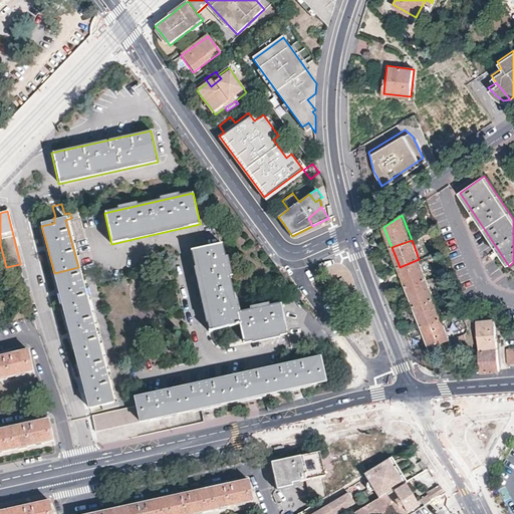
[(233,291),(229,274),(232,273),(228,256),(225,257),(223,245),(192,252),(209,330),(239,324),(243,340),(288,330),(281,303),(269,306),(268,303),(250,307),(250,309),(241,312),(237,298),(234,298),(233,291)]
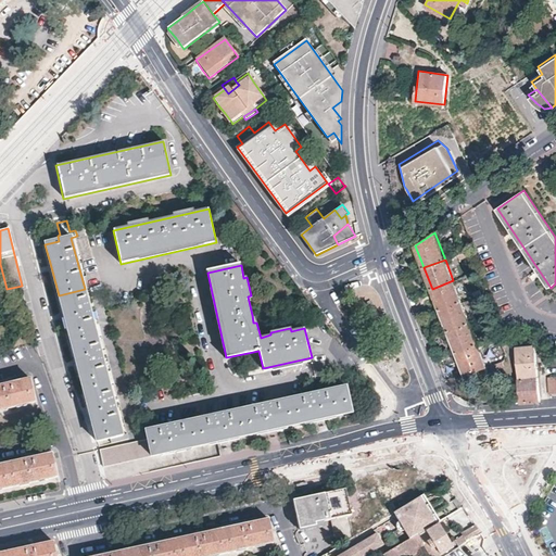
[(440,310),(462,302),(453,280),(432,289),(440,310)]
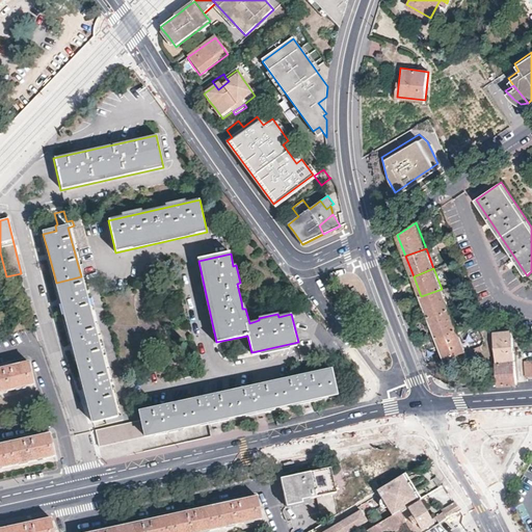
[(65,317),(90,311),(81,276),(56,283),(65,317)]
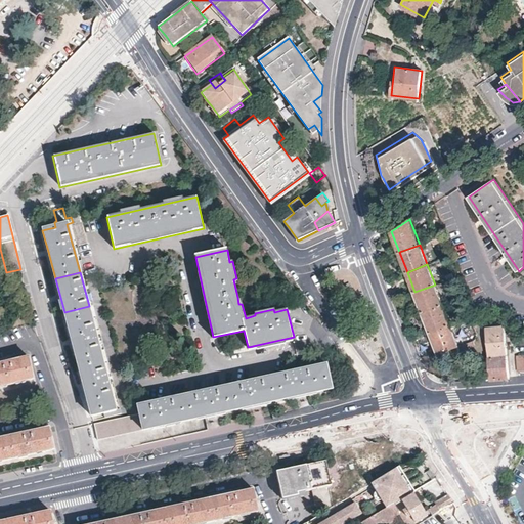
[(423,312),(443,305),(435,285),(415,292),(423,312)]
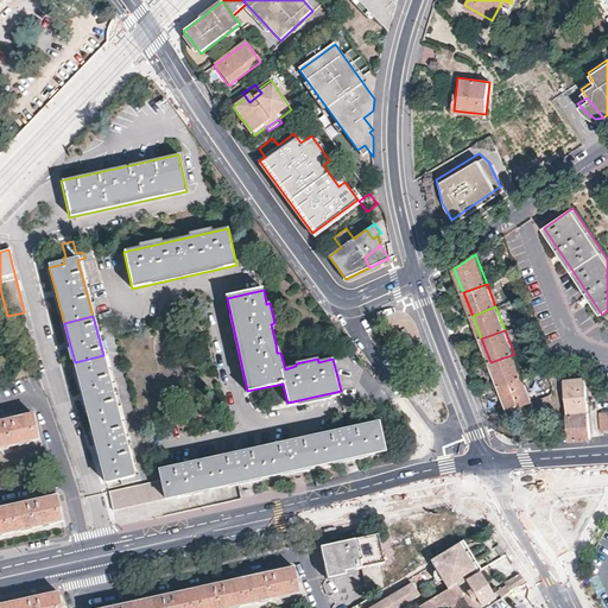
[(500,386),(523,377),(514,354),(491,362),(500,386)]
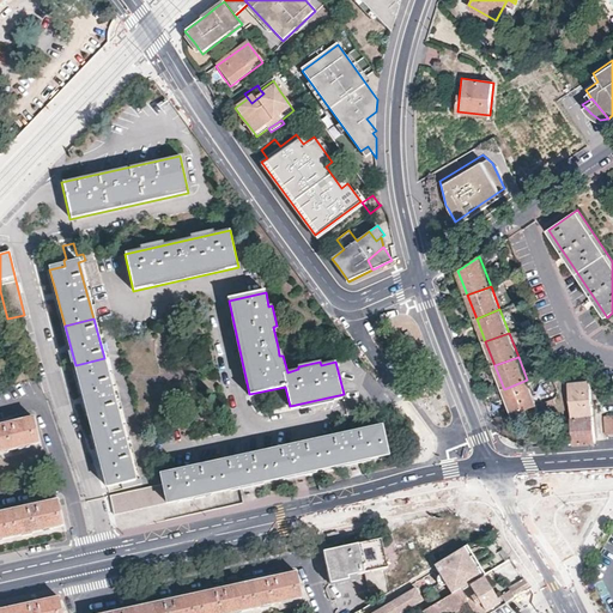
[(96,444),(125,437),(114,395),(104,358),(76,365),(83,395),(96,444)]
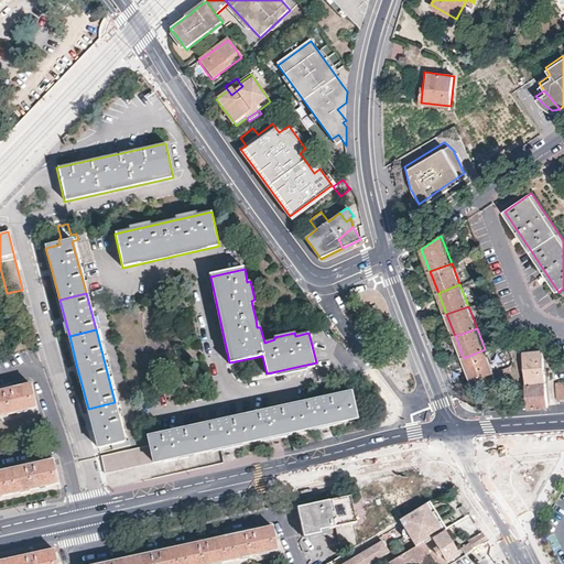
[(494,372),(485,349),(464,358),(473,380),(494,372)]
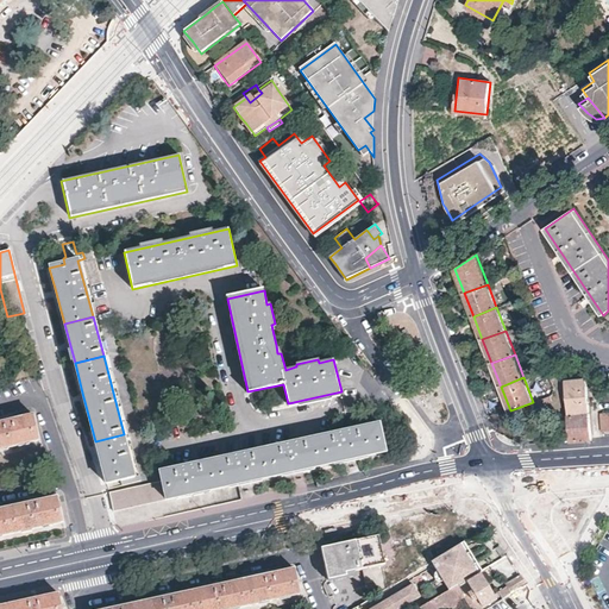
[(569,414),(589,412),(586,378),(565,380),(569,414)]
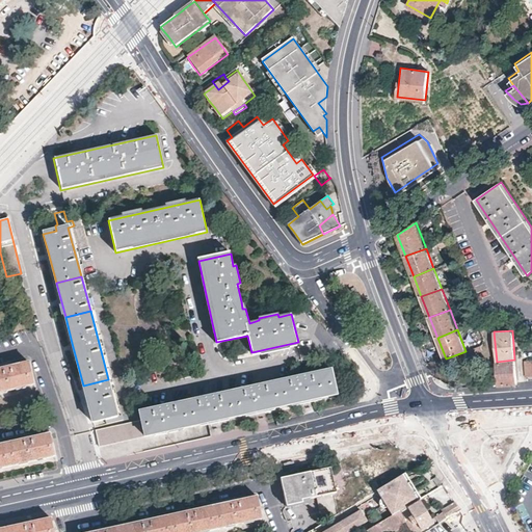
[(482,351),(480,346),(467,351),(469,356),(482,351)]
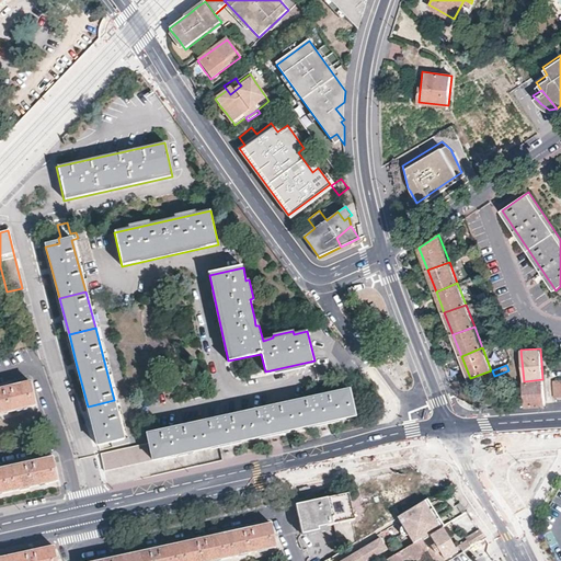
[(525,405),(545,404),(542,379),(524,381),(525,405)]
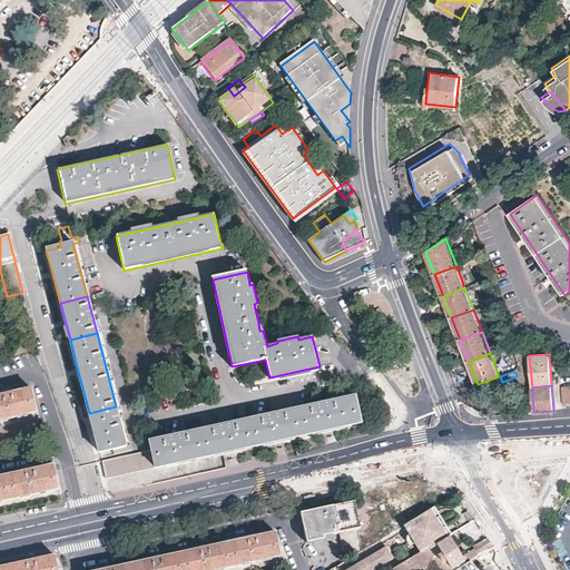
[(0,420),(36,411),(31,387),(20,390),(0,394),(0,420)]
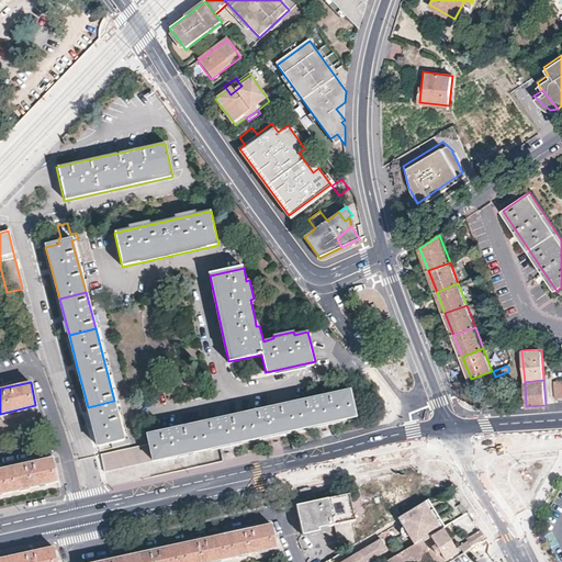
[(284,403),(291,431),(326,425),(359,417),(353,389),(284,403)]
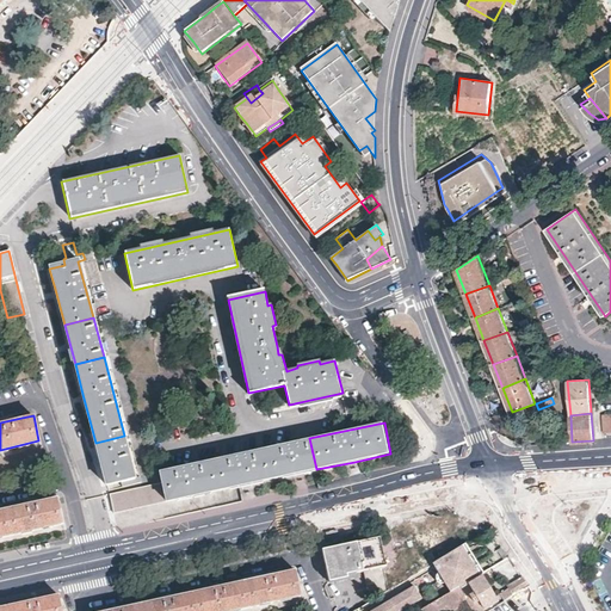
[(122,487),(140,482),(139,476),(136,477),(124,436),(96,443),(102,463),(107,485),(119,481),(122,487)]
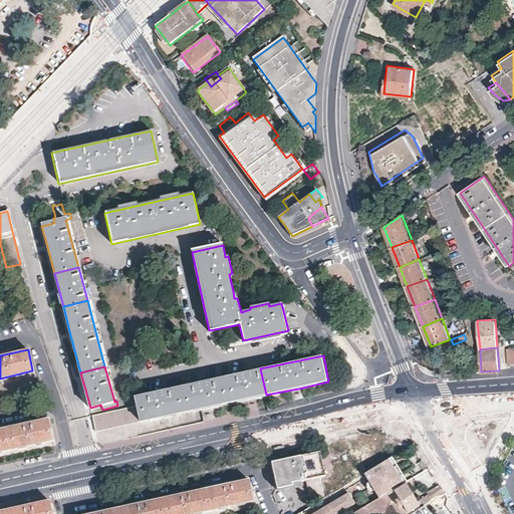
[(196,382),(202,409),(252,398),(266,395),(260,368),(196,382)]
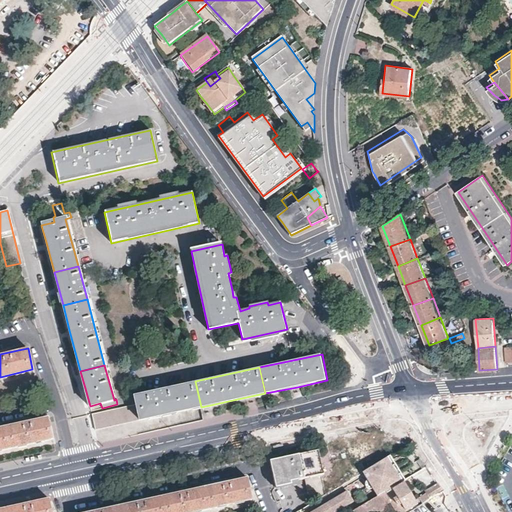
[(135,404),(139,420),(172,413),(201,407),(195,381),(133,394),(135,404)]
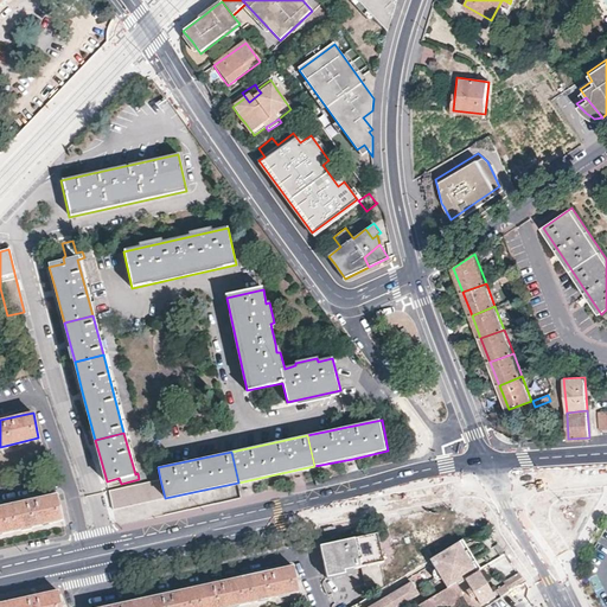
[(153,500),(165,498),(160,479),(110,490),(115,509),(153,500)]
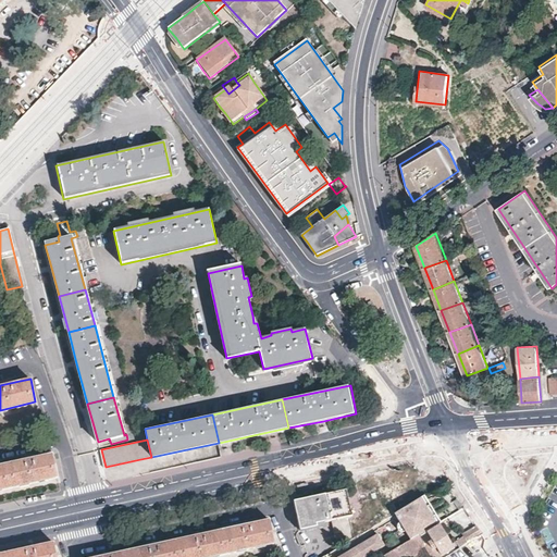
[(0,490),(58,478),(52,454),(29,459),(0,465),(0,490)]
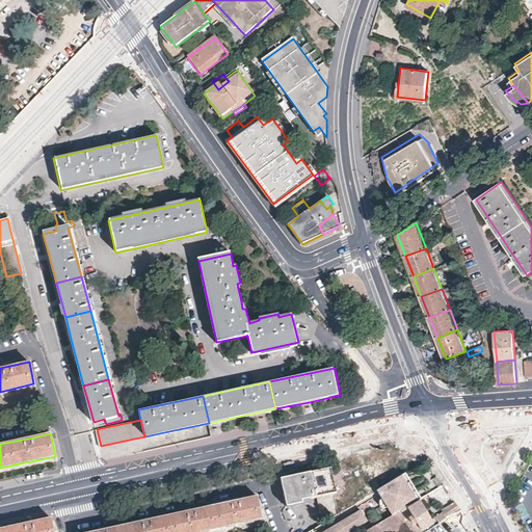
[(337,494),(331,468),(280,478),(286,507),(311,502),(310,499),(337,494)]
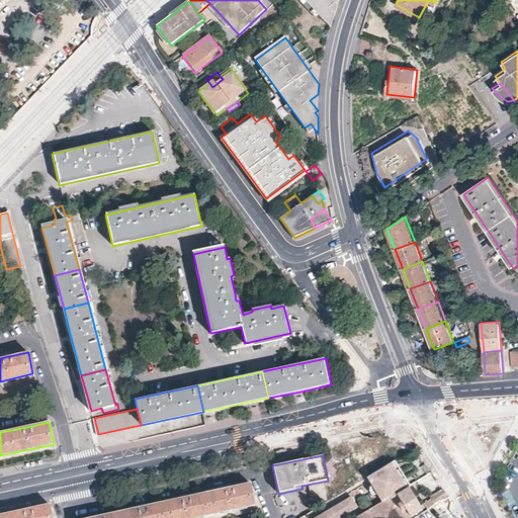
[(407,487),(393,461),(367,477),(381,501),(390,497),(407,487)]
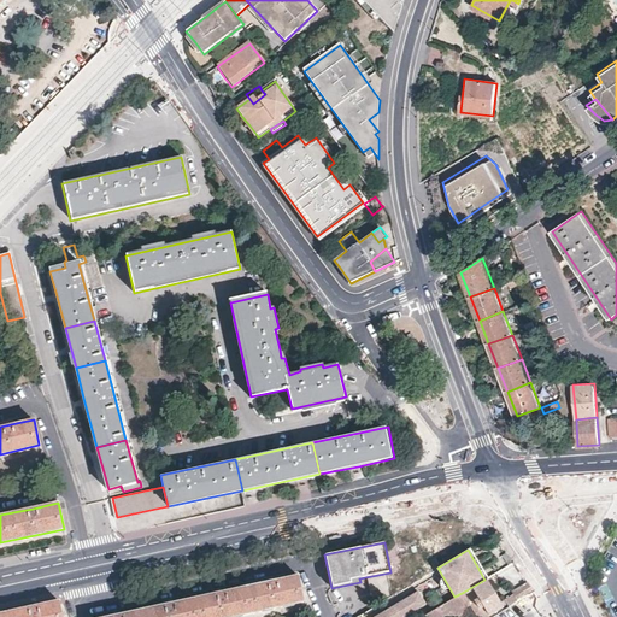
[(107,616),(231,616),(304,601),(298,575),(263,583),(213,594),(169,604),(131,612),(107,616)]
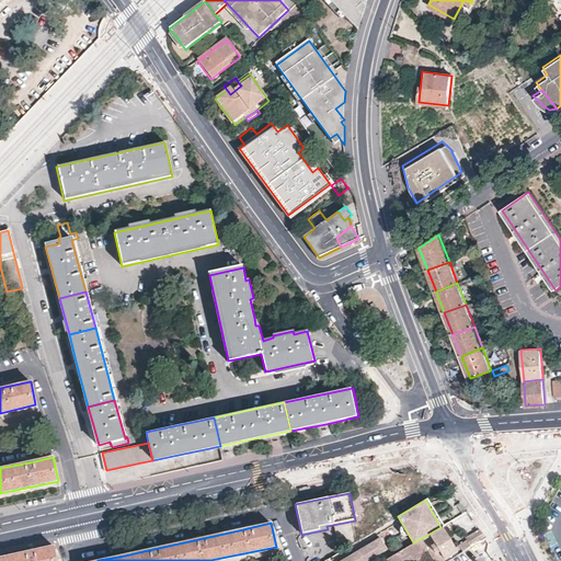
[(385,560),(384,560),(403,560),(427,548),(436,560),(442,560),(457,552),(441,527),(422,538),(413,542),(385,560)]
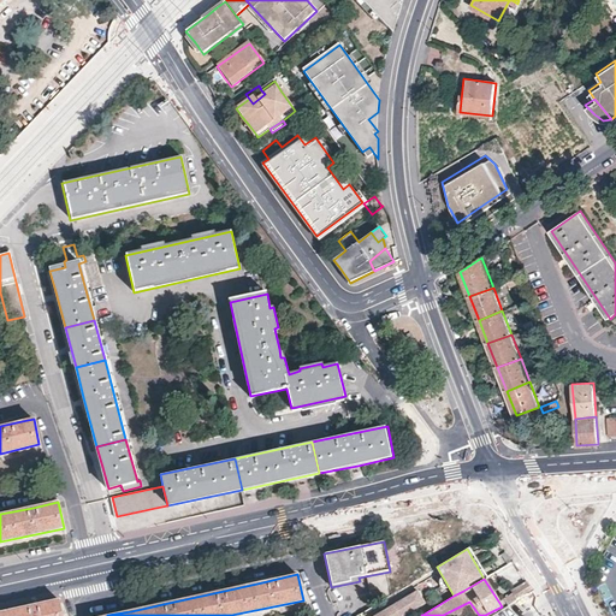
[(505,599),(509,606),(533,592),(527,582),(510,592),(513,594),(505,599)]
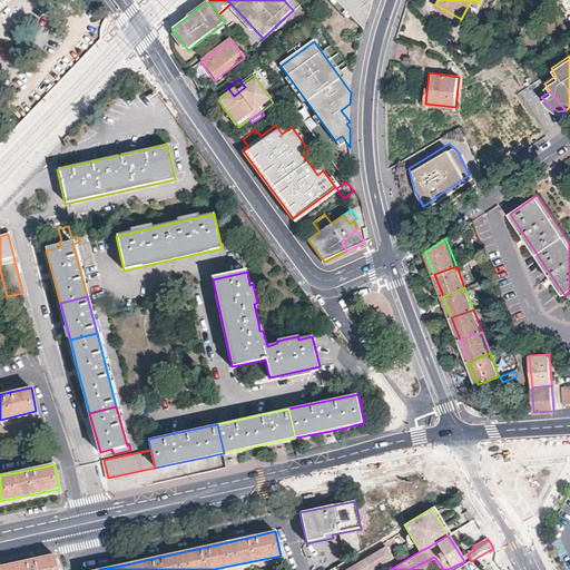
[(373,569),(393,559),(386,547),(347,569),(373,569)]
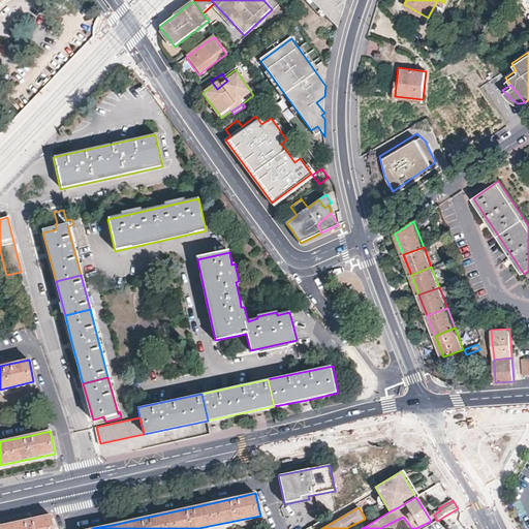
[(0,526),(0,528),(53,528),(51,516),(37,519),(22,522),(0,526)]
